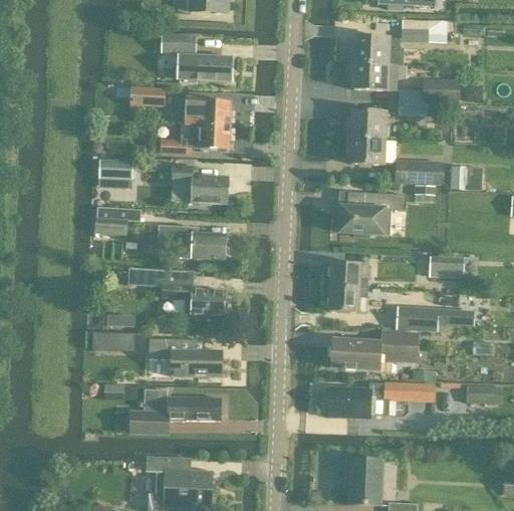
[(190,0),(190,11),(225,13),(225,0),(190,0)]
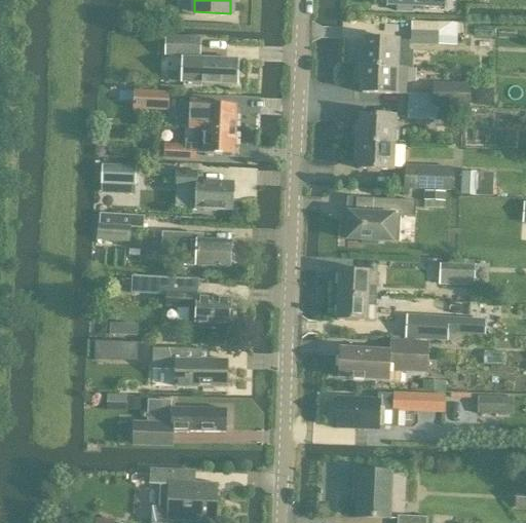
[(386,0),(386,3),(397,4),(397,9),(412,10),(412,4),(445,6),(445,0),(386,0)]
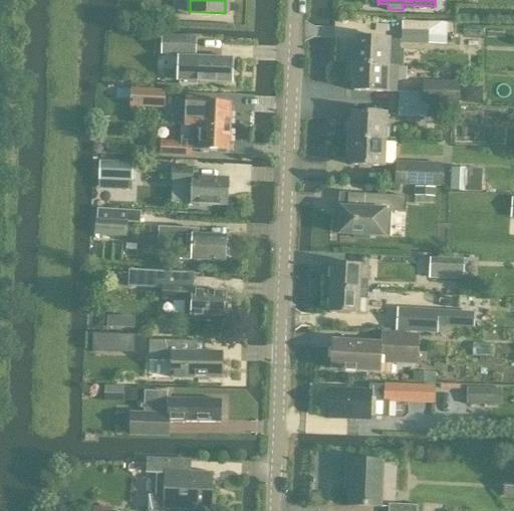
[(402,19),(401,40),(446,42),(447,20),(402,19)]
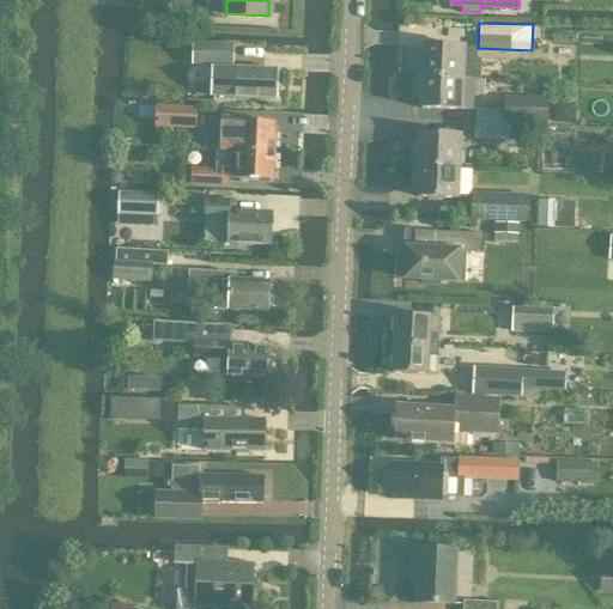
[(234,42),(192,40),(190,62),(212,64),(232,65),(234,42)]
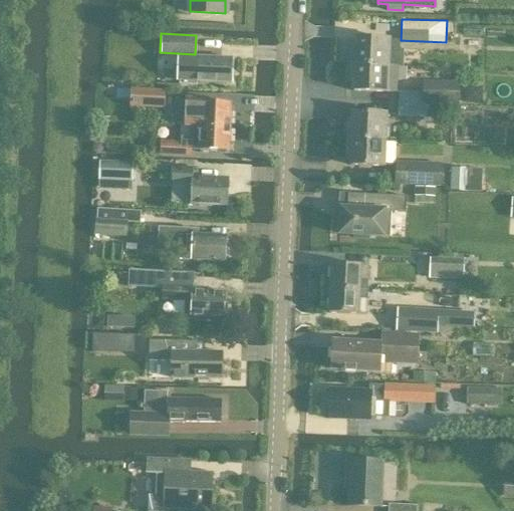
[(351,45),(350,62),(368,62),(387,63),(397,64),(399,64),(400,46),(394,45),(394,38),(388,37),(355,36),(354,45),(351,45)]
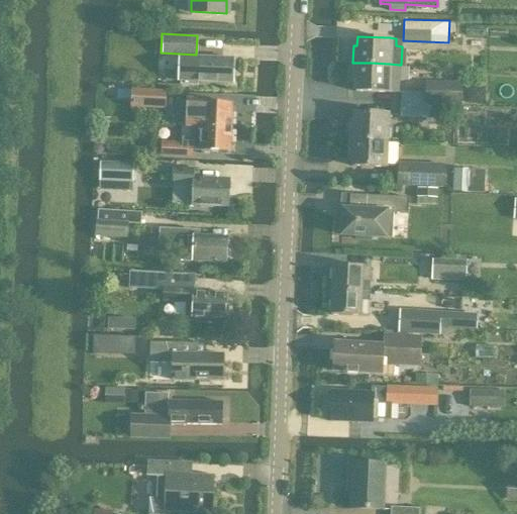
[(179,54),(178,80),(180,80),(180,83),(198,84),(198,80),(232,81),(233,58),(196,56),(196,55),(179,54)]
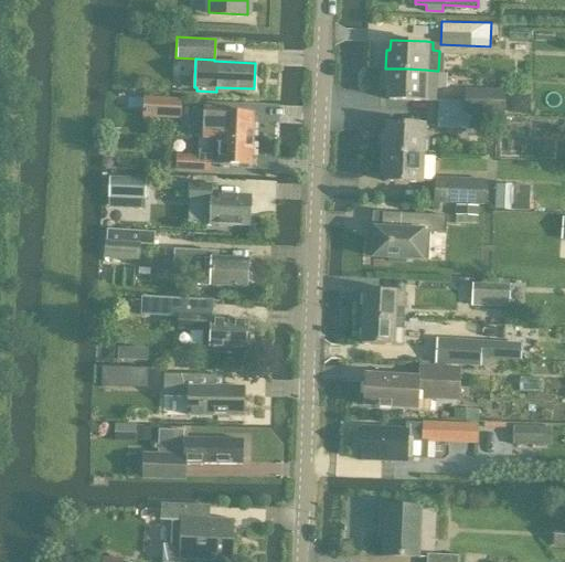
[(405,69),(385,69),(385,86),(388,86),(388,97),(435,99),(436,71),(405,69)]
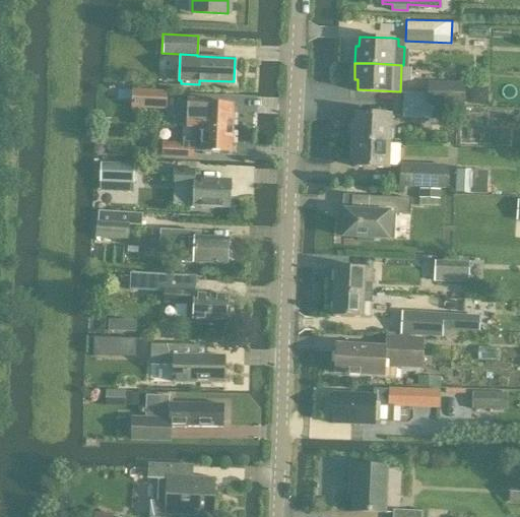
[(403,90),(403,102),(464,104),(464,81),(429,79),(429,91),(403,90)]
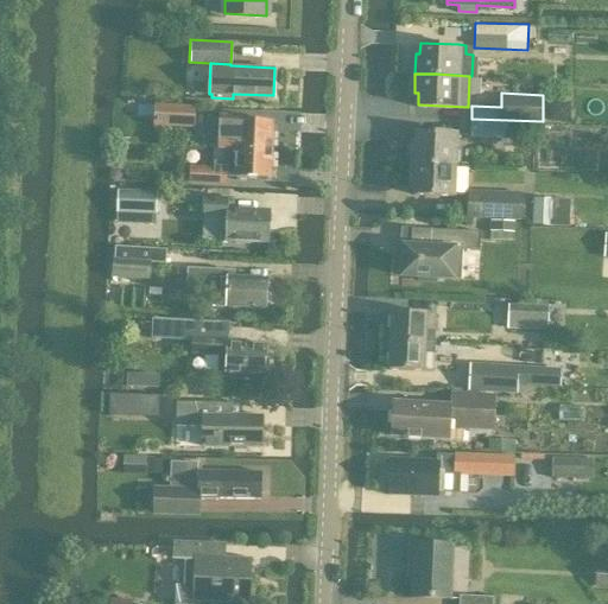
[(154,102),(153,124),(195,126),(196,103),(154,102)]
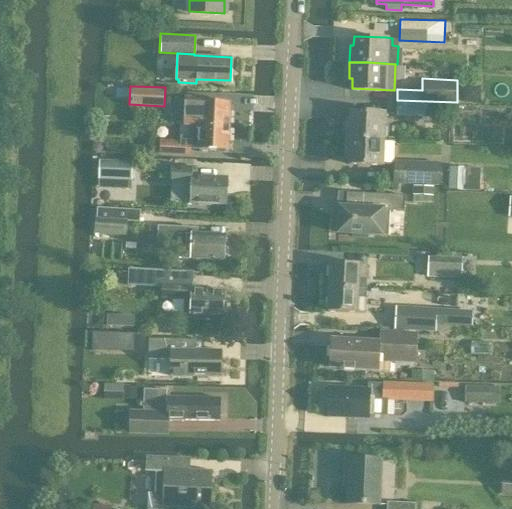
[(199,117),(199,124),(229,126),(230,102),(188,100),(187,117),(199,117)]
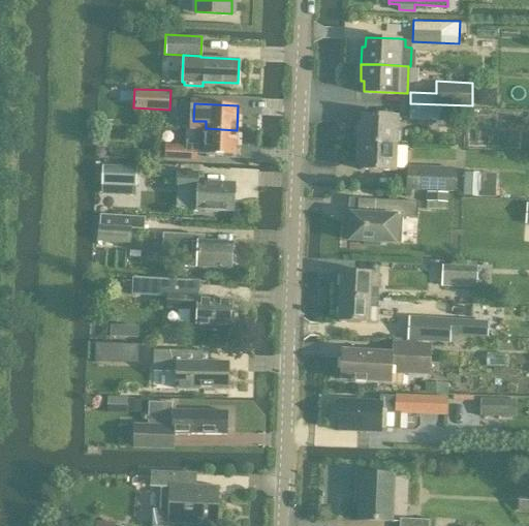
[(359,123),(358,141),(396,142),(397,115),(363,114),(362,123),(359,123)]
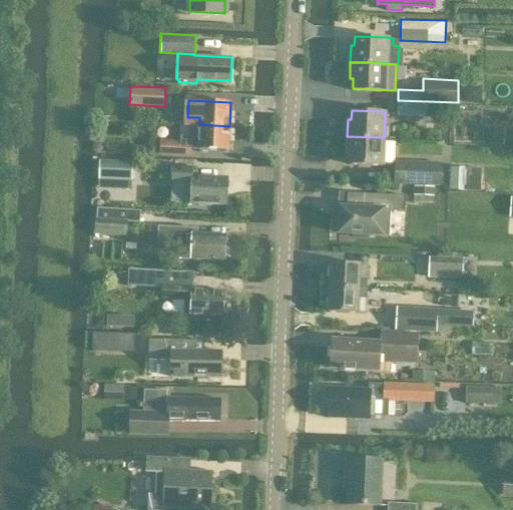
[(160,138),(159,152),(190,153),(191,147),(228,148),(229,126),(199,124),(188,124),(187,134),(181,134),(180,139),(160,138)]
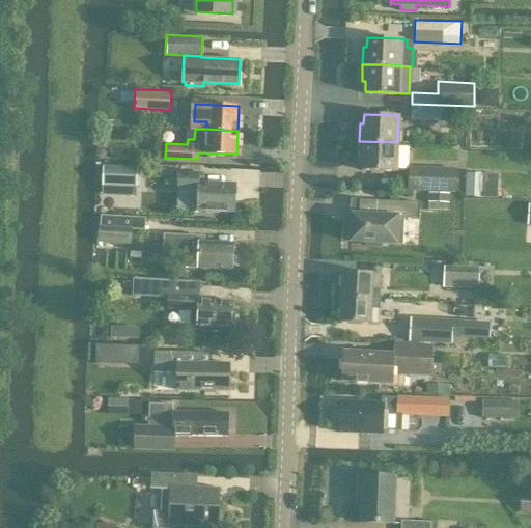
[(395,170),(397,142),(359,141),(358,160),(362,160),(361,169),(395,170)]
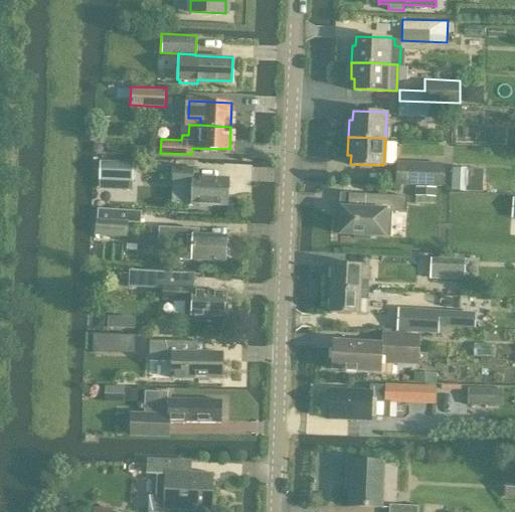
[(396,160),(395,183),(443,184),(443,161),(396,160)]
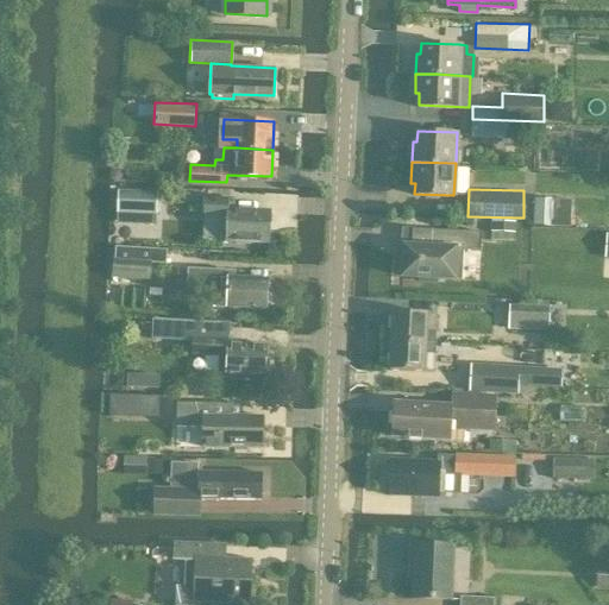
[(119,190),(118,210),(157,212),(158,191),(119,190)]
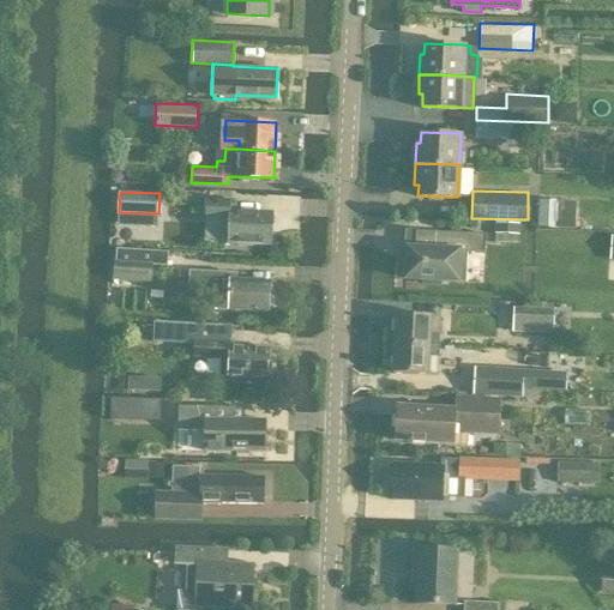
[(539,197),(537,225),(554,225),(555,198),(539,197)]
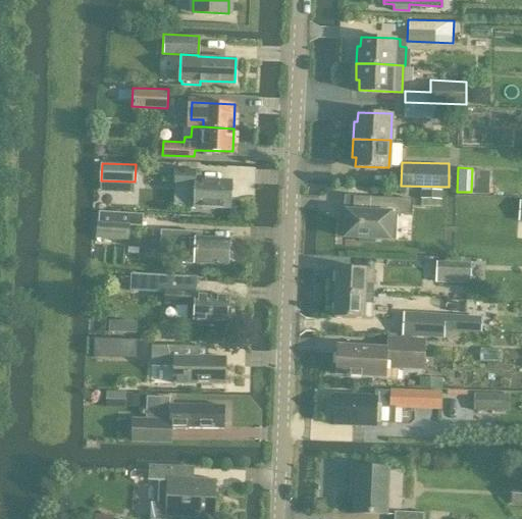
[(198,170),(174,169),(174,184),(197,185),(196,206),(230,208),(231,180),(198,178),(198,170)]
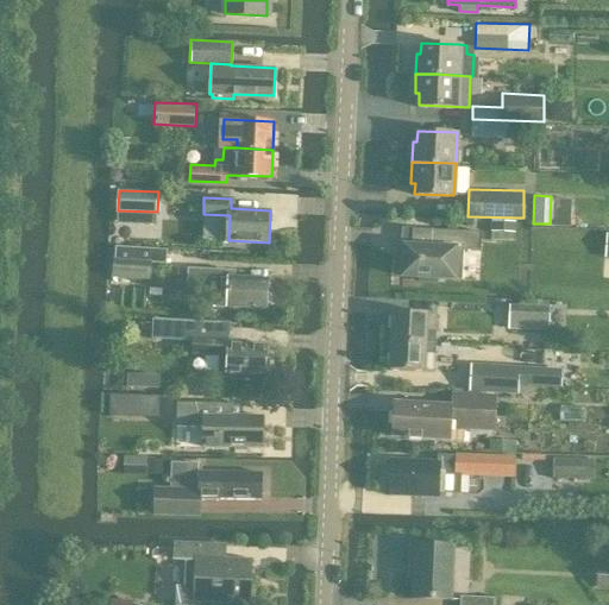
[(493,219),(491,229),(515,232),(515,220),(493,219)]
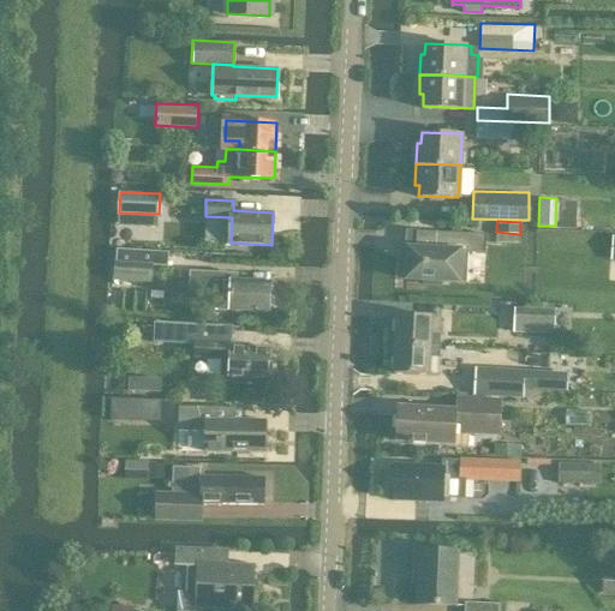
[(423,282),(441,283),(441,280),(466,281),(467,251),(484,252),(485,233),(416,229),(416,247),(407,246),(405,277),(423,279),(423,282)]
